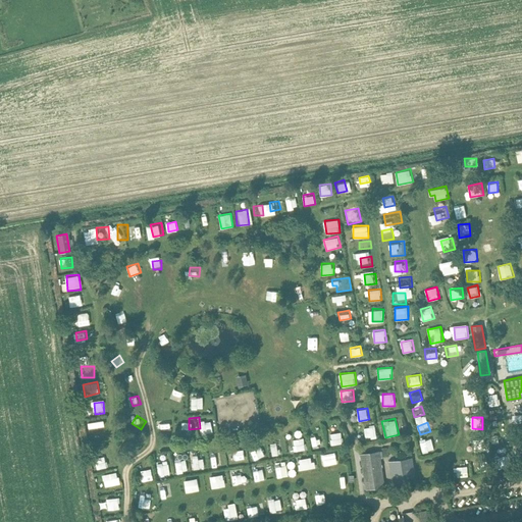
[(375,423),(364,425),(366,438),(377,436),(375,423)]
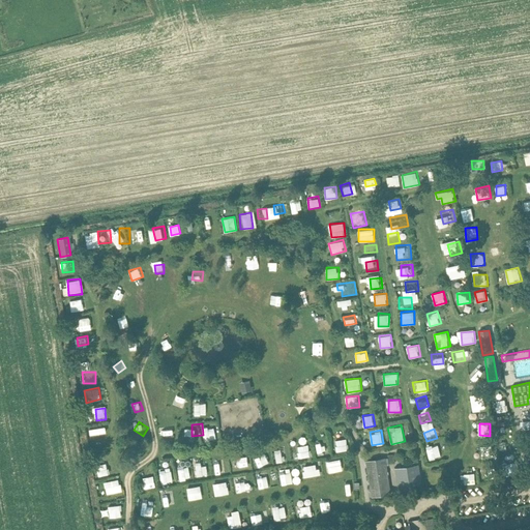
[(335,439),(336,450),(348,450),(348,439),(335,439)]
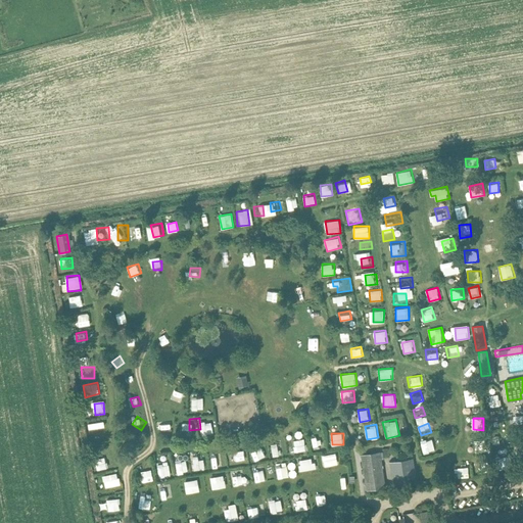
[(297,453),(308,450),(306,438),(295,440),(297,453)]
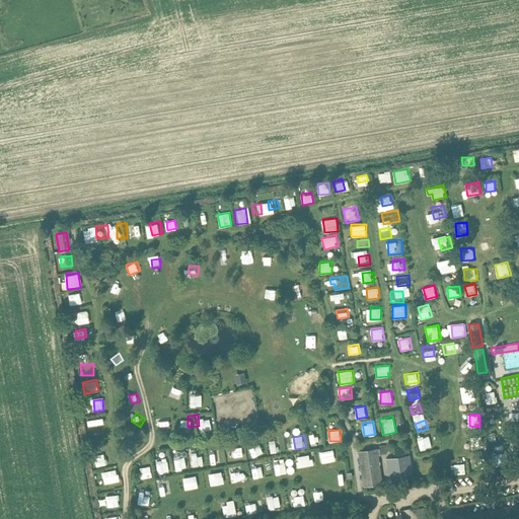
[(421,446),(430,443),(428,435),(419,438),(421,446)]
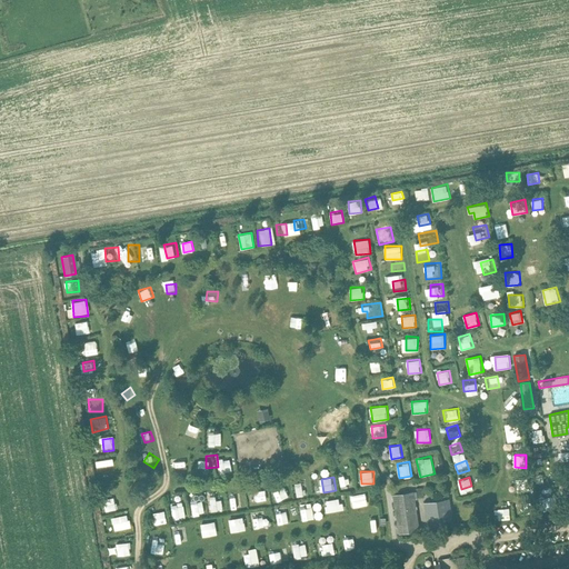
[(518,478),(518,488),(529,488),(528,478),(518,478)]
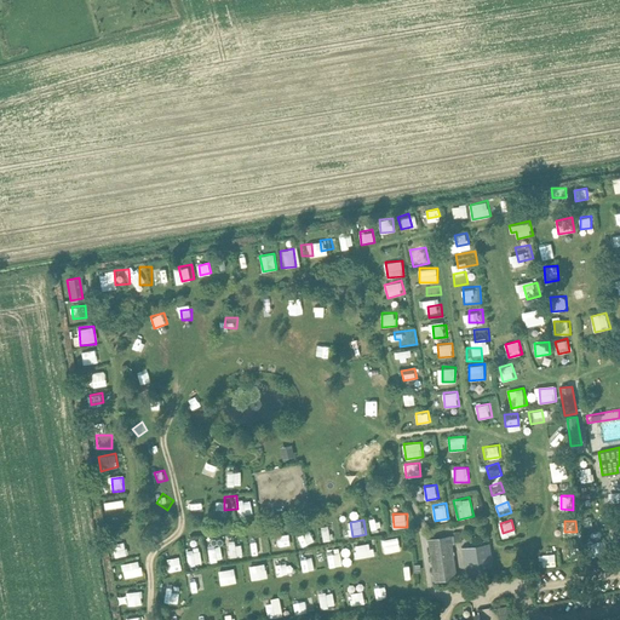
[(315,526),(317,540),(327,539),(323,524),(315,526)]
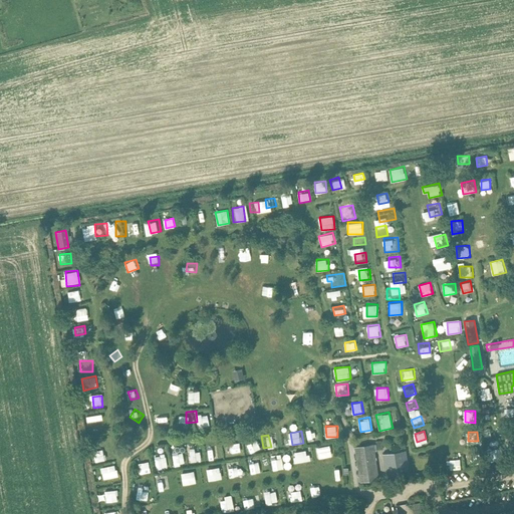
[(318,458),(332,457),(330,445),(317,446),(318,458)]
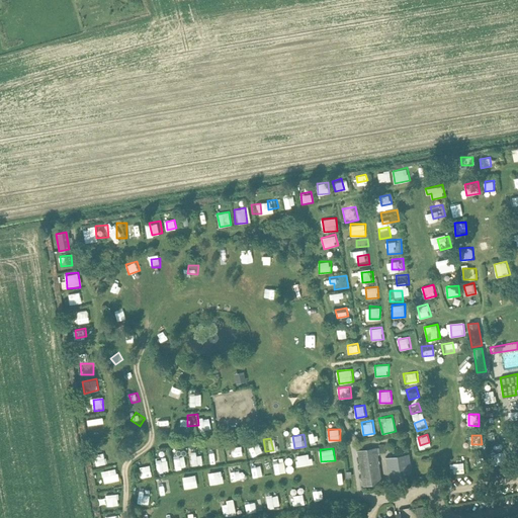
[(380,483),(375,448),(357,450),(362,486),(380,483)]
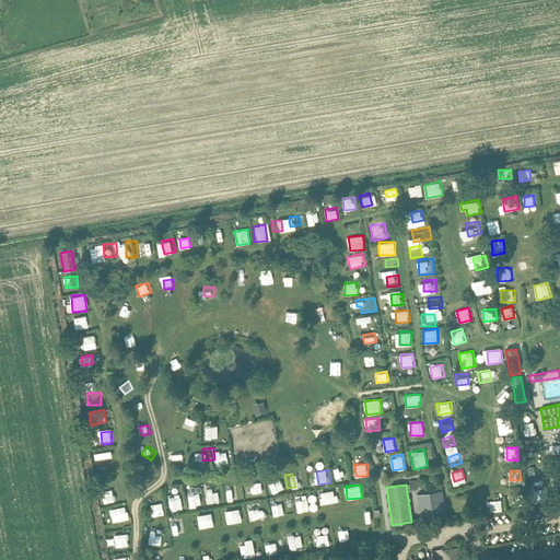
[(243,499),(254,497),(252,487),(242,488),(243,499)]
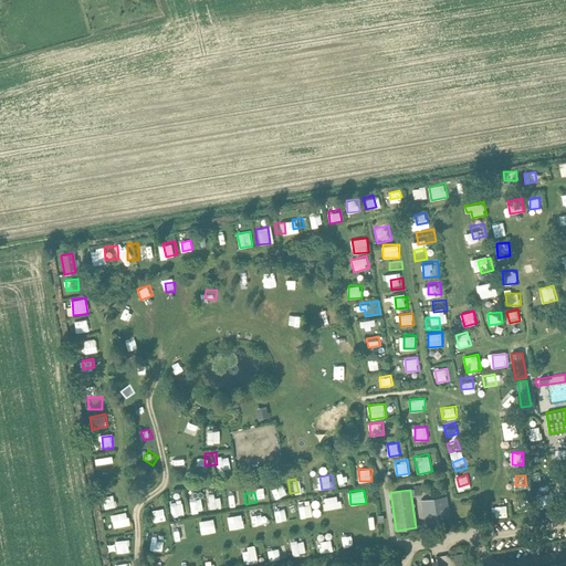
[(343,493),(328,496),(331,510),(345,506),(343,493)]
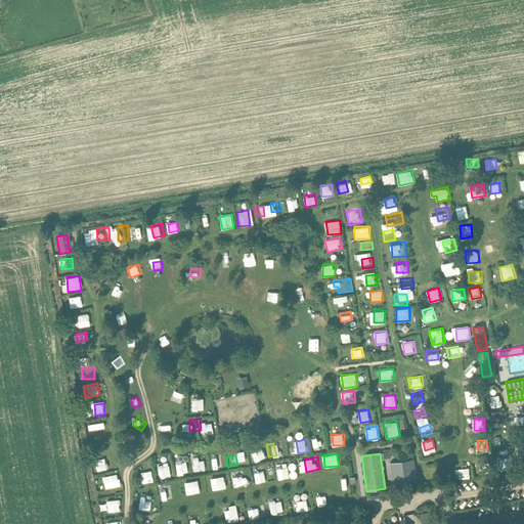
[(393,487),(417,483),(412,457),(390,462),(393,487)]
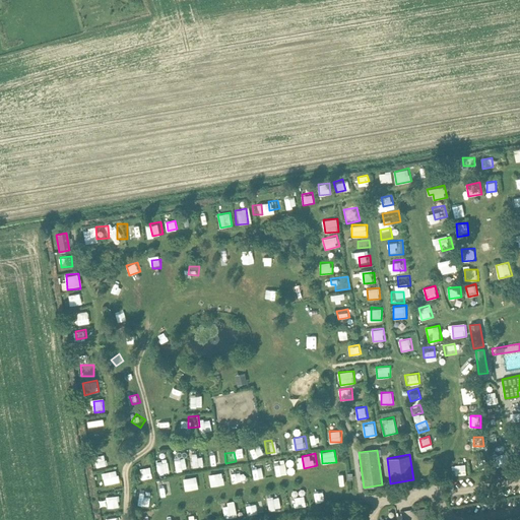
[(207,467),(217,466),(216,456),(205,457),(207,467)]
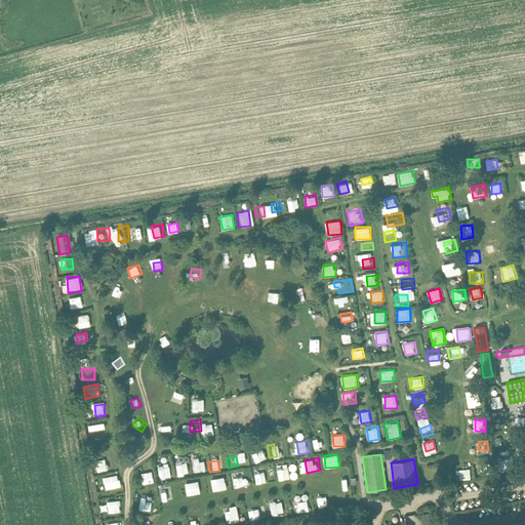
[(286,475),(299,474),(297,462),(285,463),(286,475)]
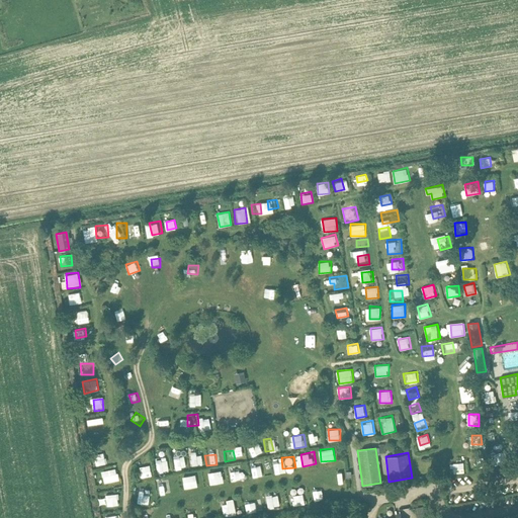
[(263,472),(275,471),(274,460),(262,461),(263,472)]
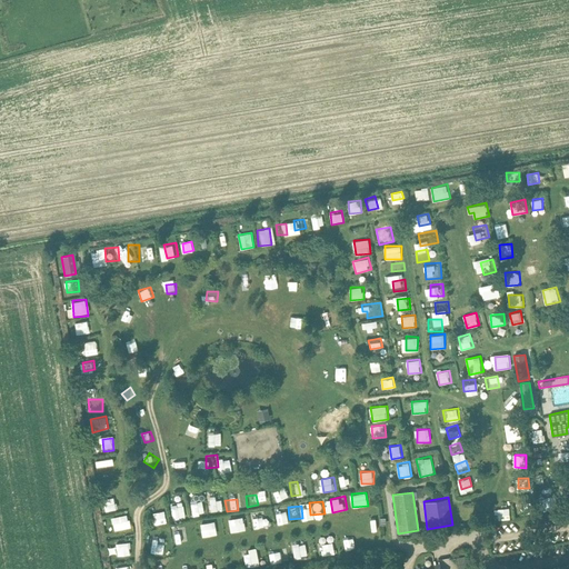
[(510,508),(500,508),(501,519),(510,519),(510,508)]
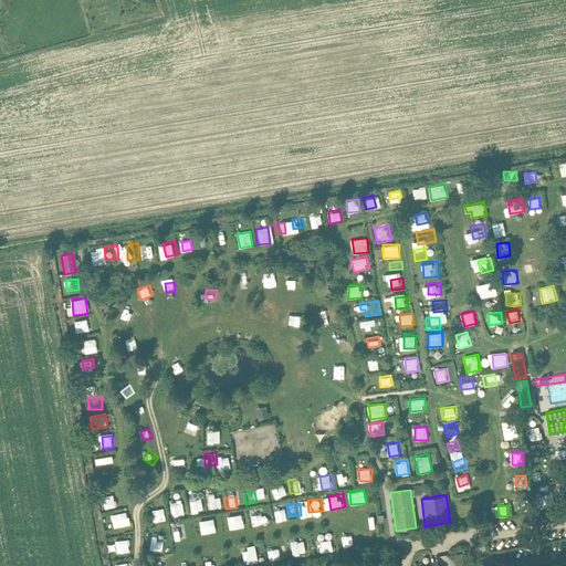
[(281,507),(269,509),(270,521),(282,520),(281,507)]
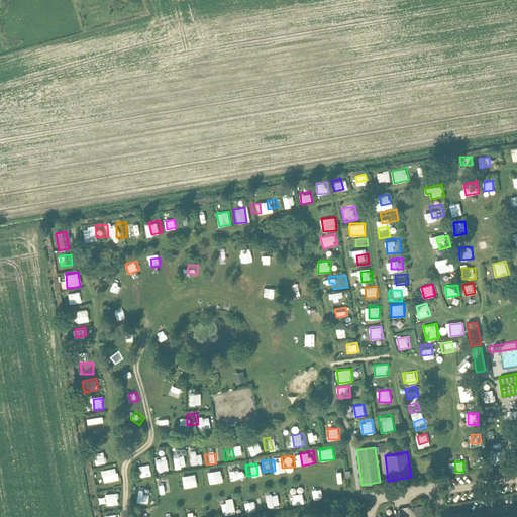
[(151,466),(140,467),(141,477),(152,475),(151,466)]
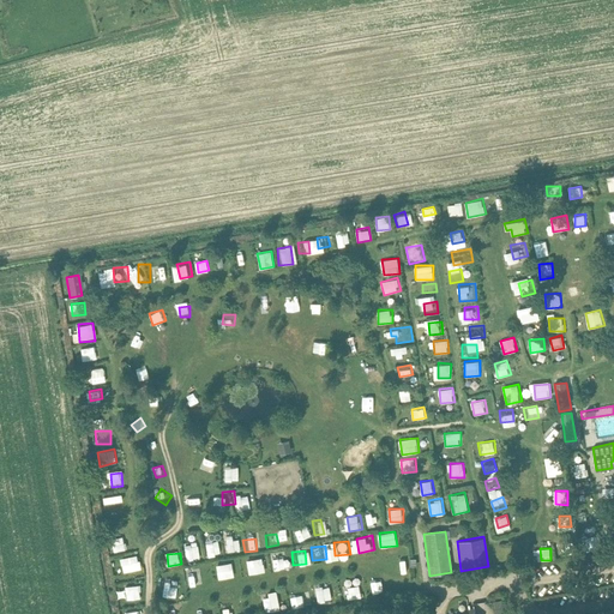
[(122,557),(125,571),(139,569),(137,554),(122,557)]
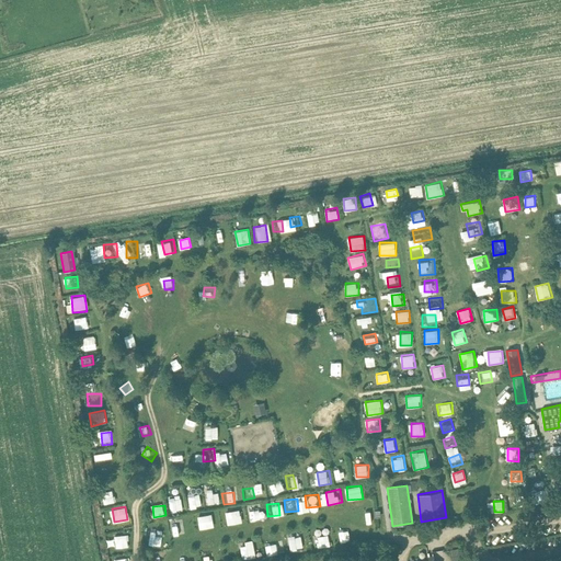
[(255,506),(247,507),(248,519),(258,517),(255,506)]
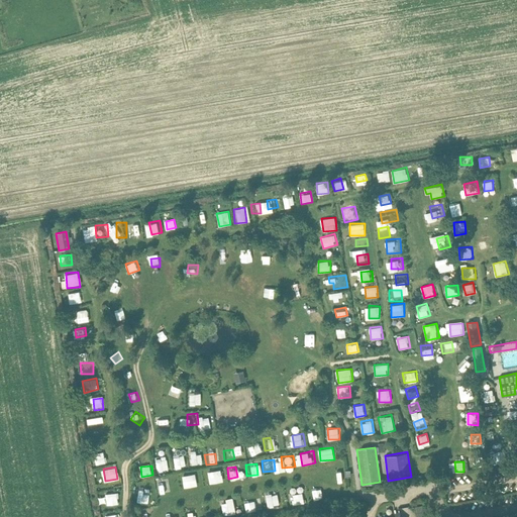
[(208,472),(210,484),(223,482),(221,470),(208,472)]
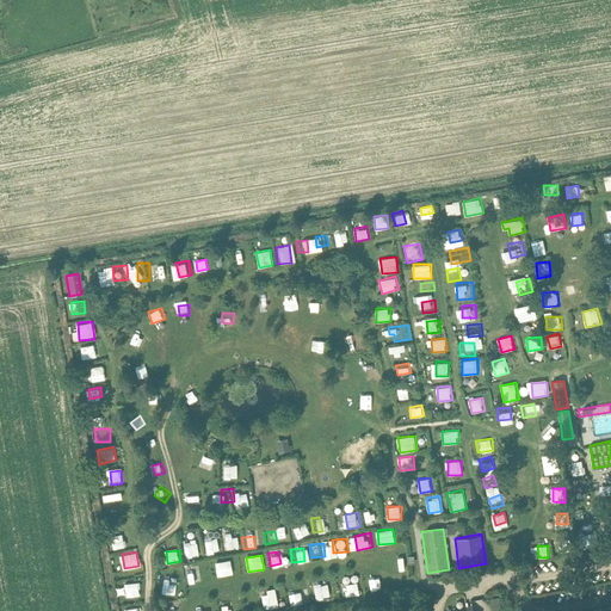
[(224,560),(226,572),(240,572),(239,559),(224,560)]
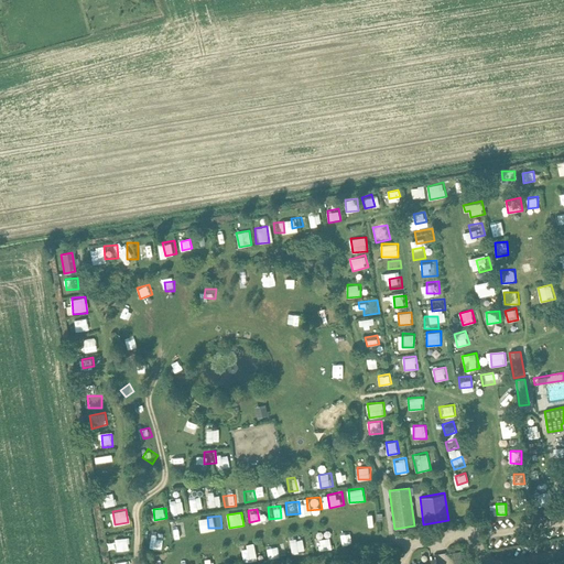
[(172,523),(175,534),(186,532),(184,521),(172,523)]
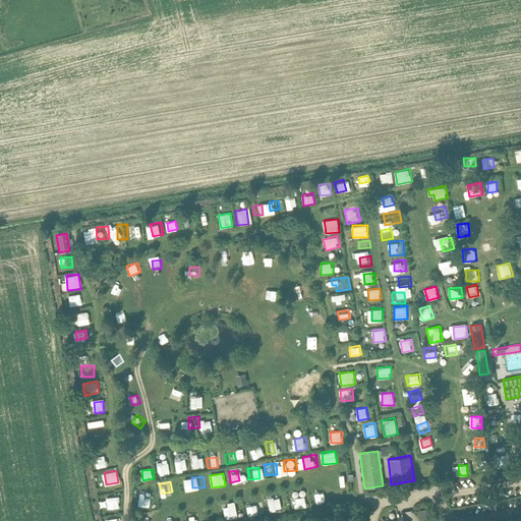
[(176,483),(177,493),(186,491),(185,482),(176,483)]
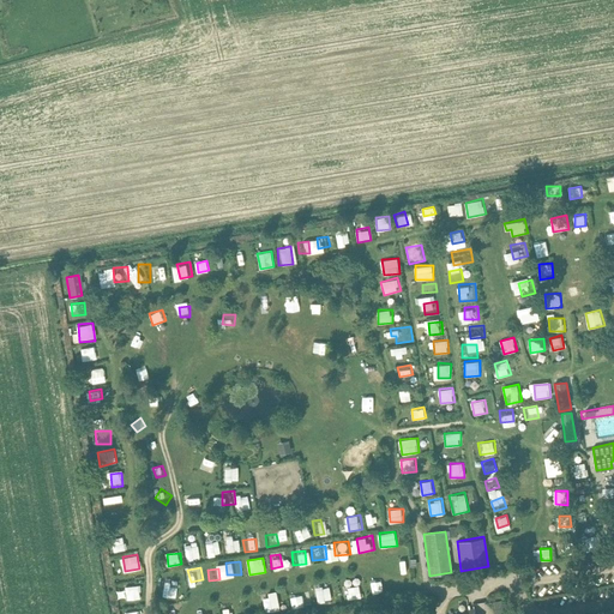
[(119,583),(120,595),(128,595),(127,582),(119,583)]
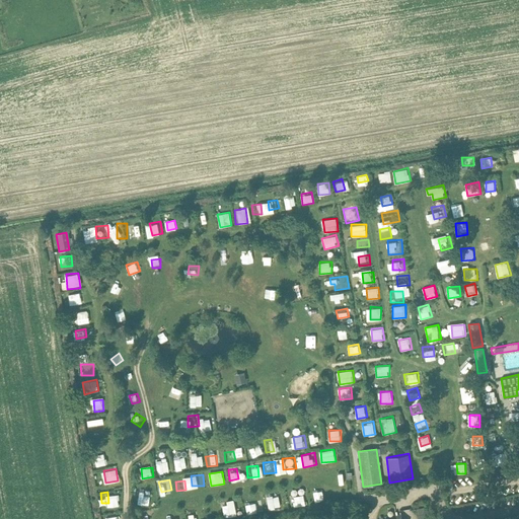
[(140,507),(151,506),(151,494),(140,494),(140,507)]
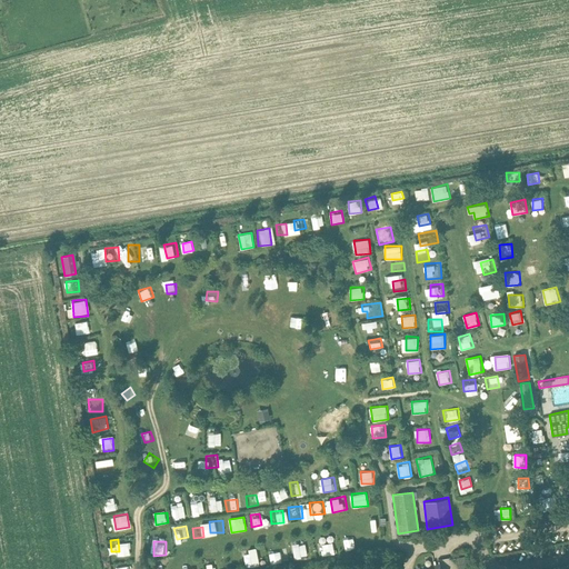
[(301,548),(301,558),(311,557),(311,547),(301,548)]
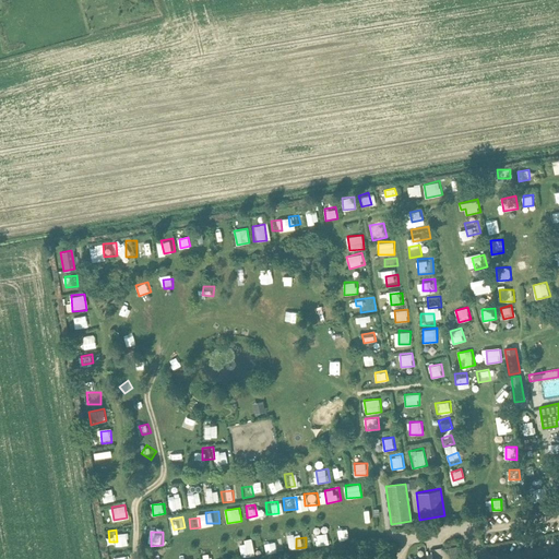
[(126,546),(117,547),(118,558),(127,557),(126,546)]
